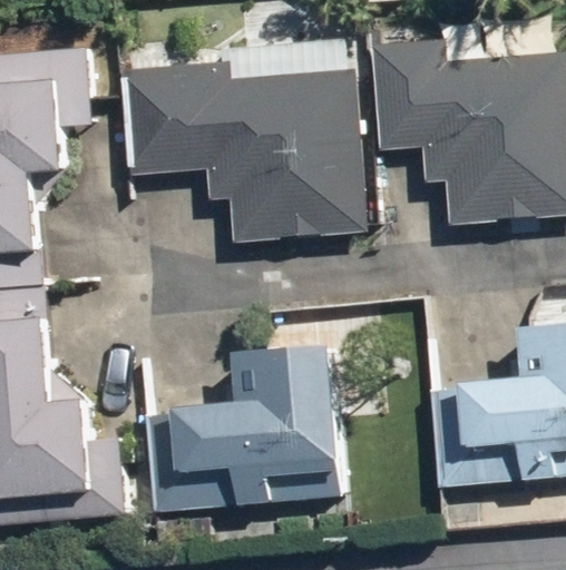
[(445,182),(447,223),(565,213),(565,50),(443,60),(442,45),(369,50),(378,154),(419,150),(421,184),(445,182)]
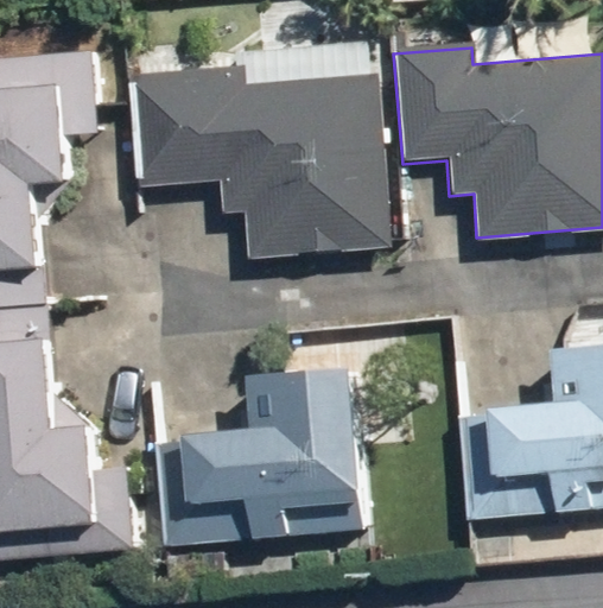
[(0,282),(2,306),(49,303),(45,266),(50,266),(43,182),(78,178),(74,134),(100,132),(93,51),(0,59),(0,282)]
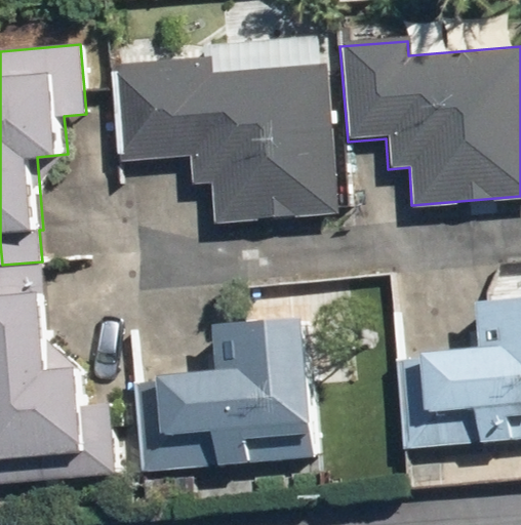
[(212,184),(215,221),(336,211),(324,63),(211,72),(210,58),(112,66),(119,161),(189,156),(192,186),(212,184)]
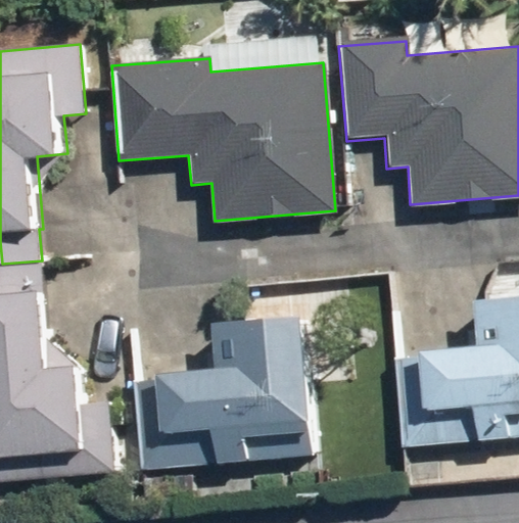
[(0,481),(115,473),(110,402),(88,403),(86,366),(53,368),(48,291),(44,291),(42,265),(2,268),(4,296),(0,296),(0,481)]
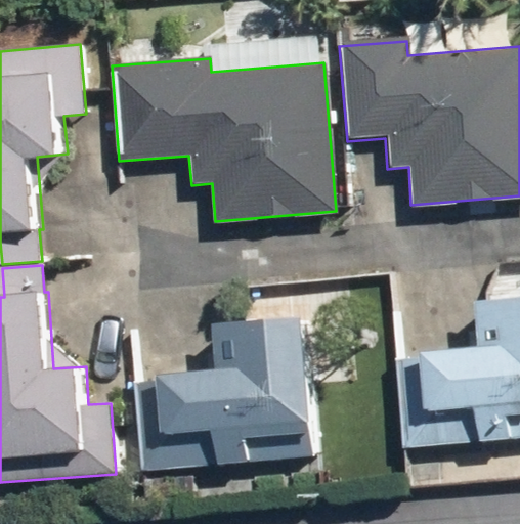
[(392,358),(401,449),(519,437),(519,297),(479,302),(484,349),(392,358)]
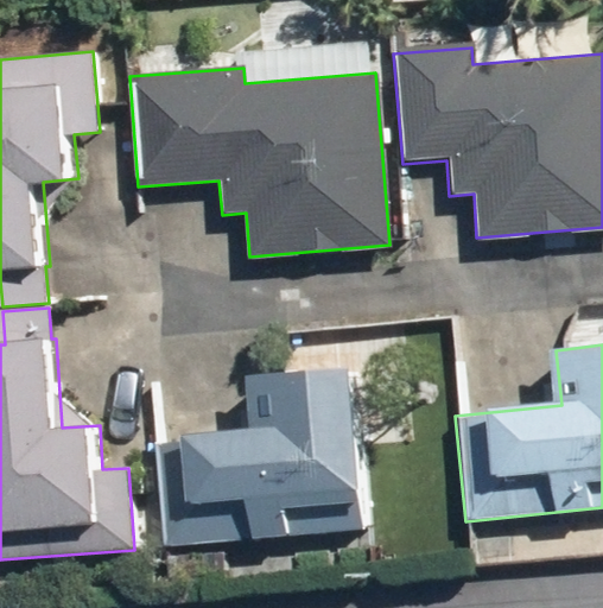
[(153,441),(164,546),(367,526),(362,488),(372,488),(359,365),(254,375),(259,430),(153,441)]
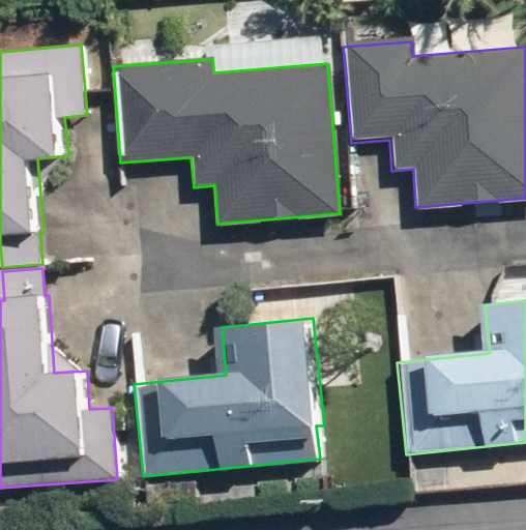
All buildings are outlined.
